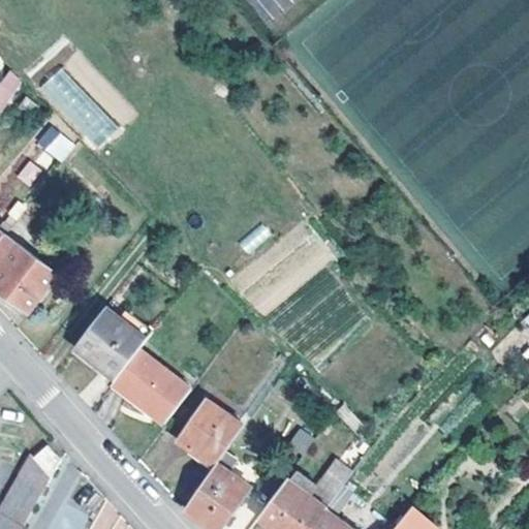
[(5,68),(0,75),(0,114),(0,115),(22,79),(5,68)]
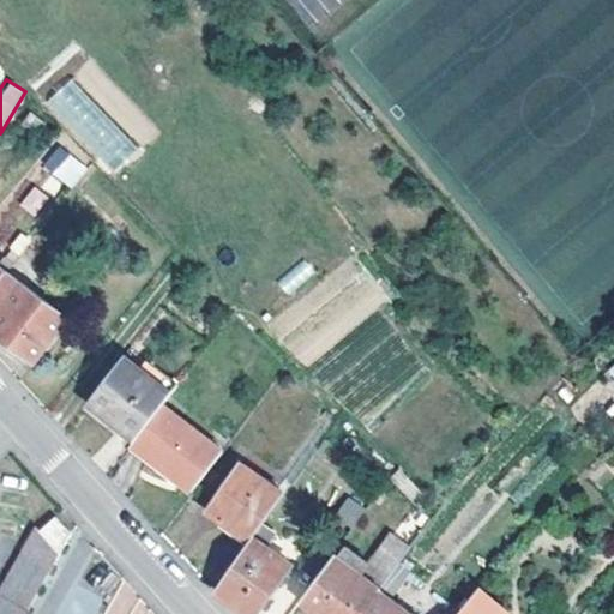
[(68,79),(43,106),(115,173),(140,146),(68,79)]
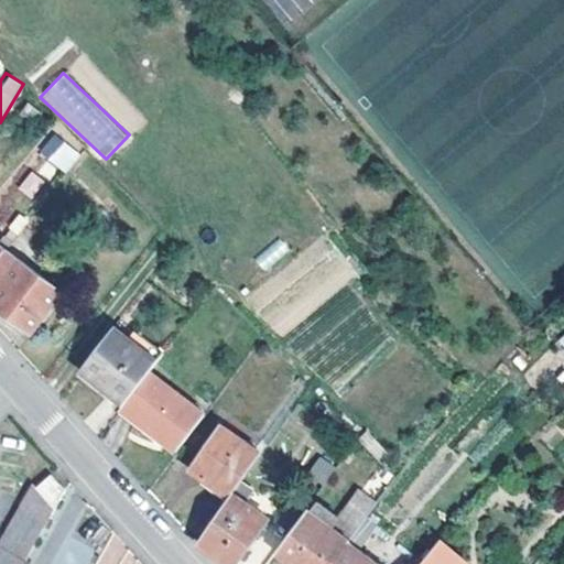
[(50,134),(39,156),(69,172),(80,150),(50,134)]
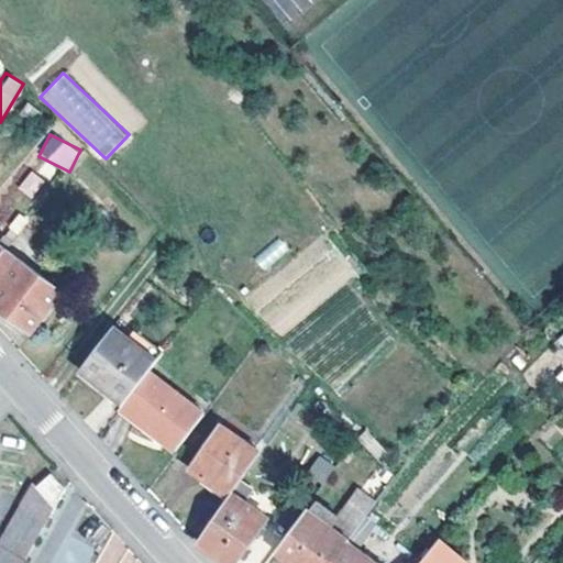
[(18,188),(32,198),(44,180),(30,170),(18,188)]
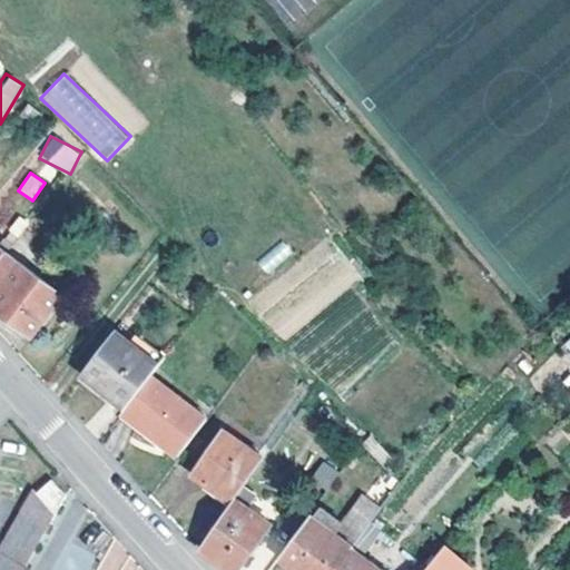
[(268,273),(294,253),(284,241),(258,261),(268,273)]
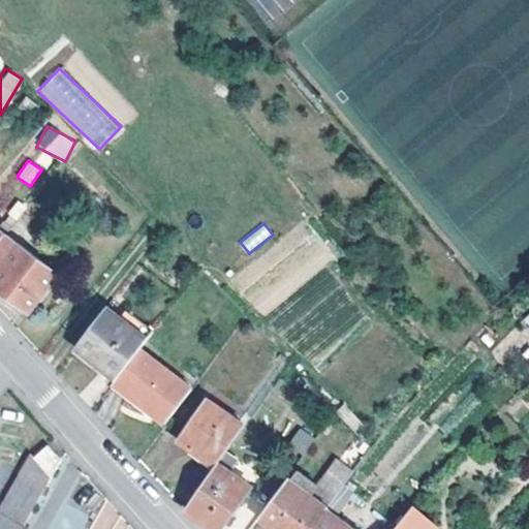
[(56,273),(5,234),(0,240),(0,287),(12,298),(29,310),(56,273)]
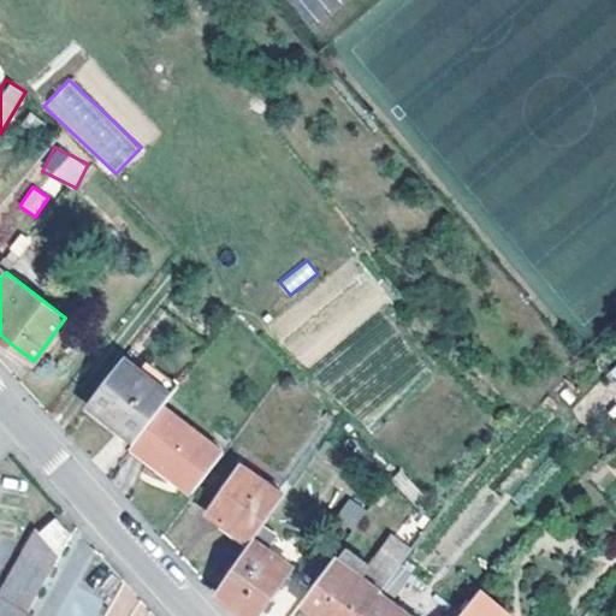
[(0,348),(9,355),(15,347),(0,335),(0,348)]
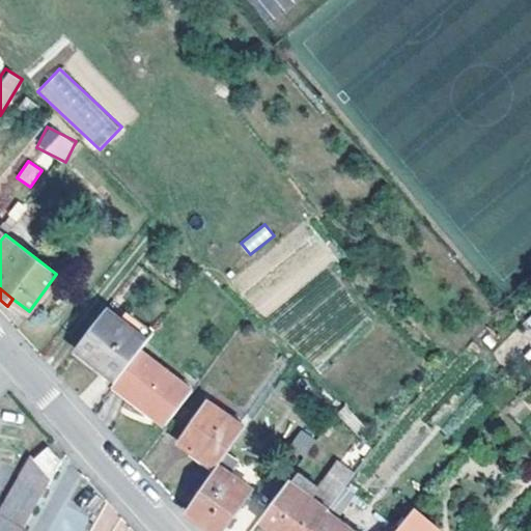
[(79,351),(111,310),(108,307),(77,348),(79,351)]
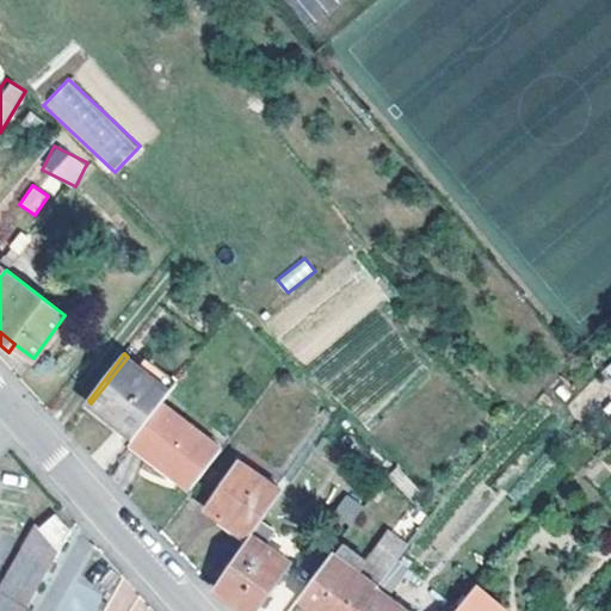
[(161,401),(178,381),(146,357),(140,365),(128,357),(91,403),(134,437),(161,401)]
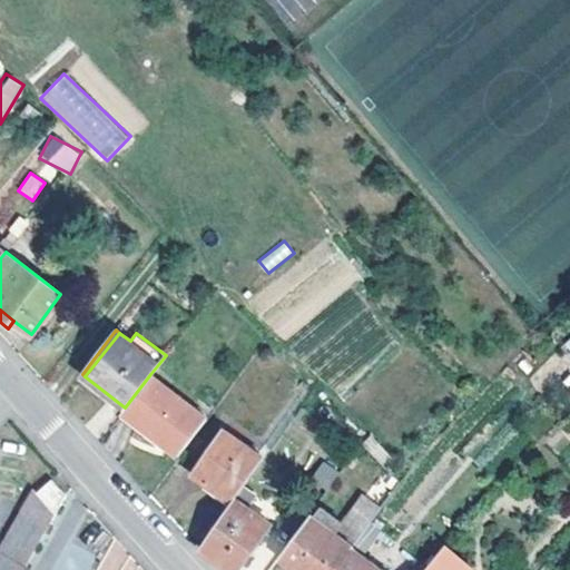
[(125,408),(121,411),(178,457),(207,419),(150,374),(125,408)]
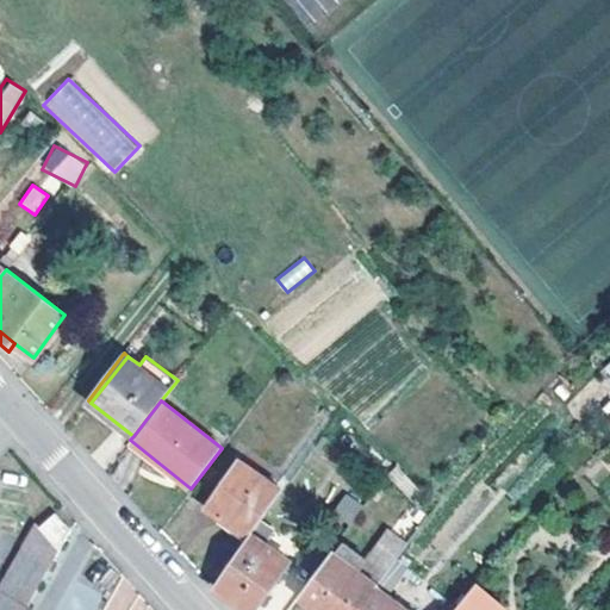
[(251,531),(282,489),(240,459),(206,506),(248,536),(251,531)]
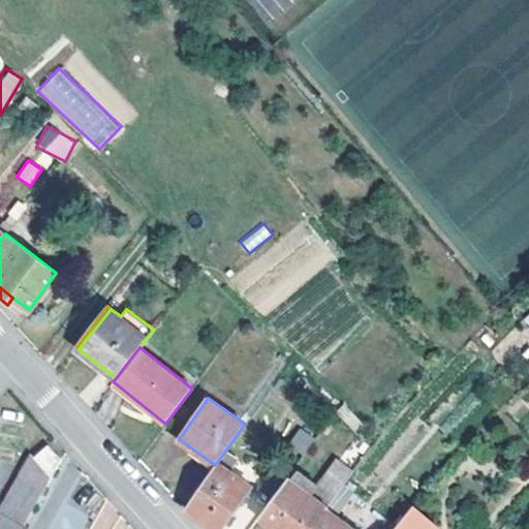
[(287,443),(302,455),(314,440),(300,428),(287,443)]
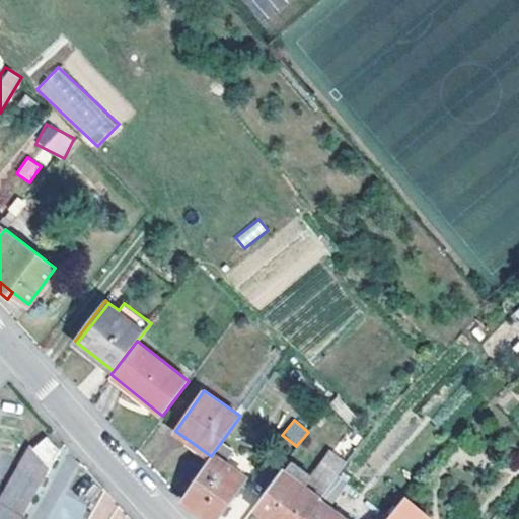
[(35,449),(51,466),(61,449),(49,437),(35,449)]
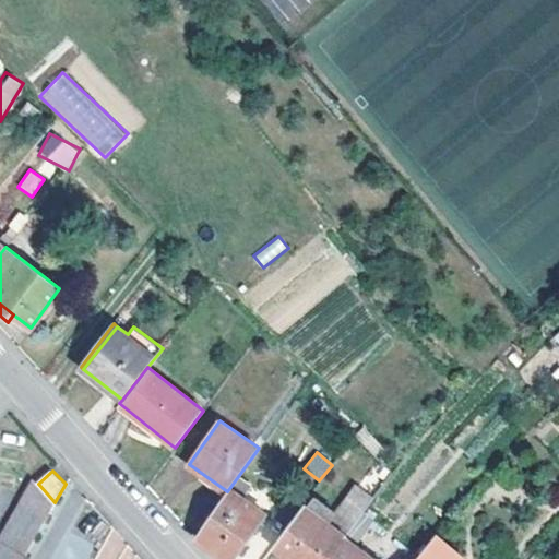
[(0,558),(22,558),(55,502),(38,484),(36,480),(0,543),(0,558)]
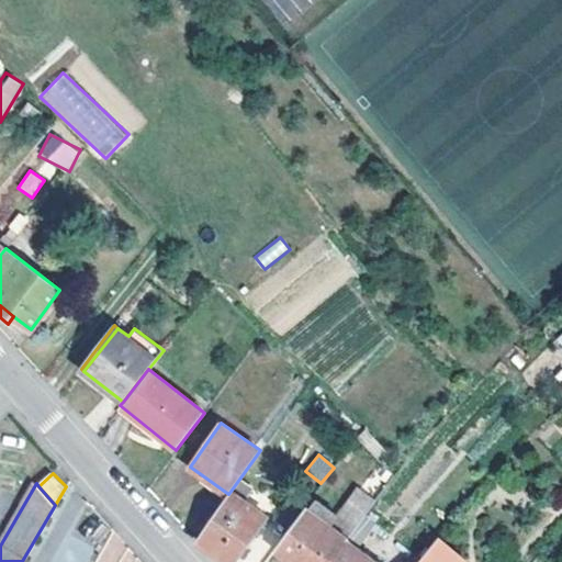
[(277,548),(295,561),(328,561),(346,540),(350,536),(364,516),(374,503),(357,489),(338,513),(318,498),(311,507),(308,506),(277,548)]
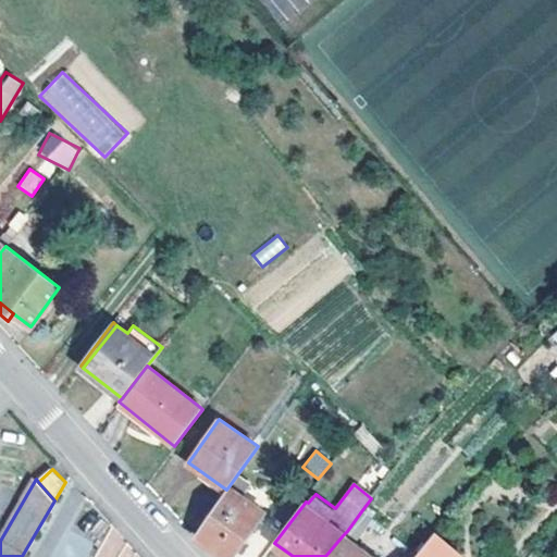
[(230,485),(226,490),(195,535),(226,556),(232,556),(264,510),(230,485)]
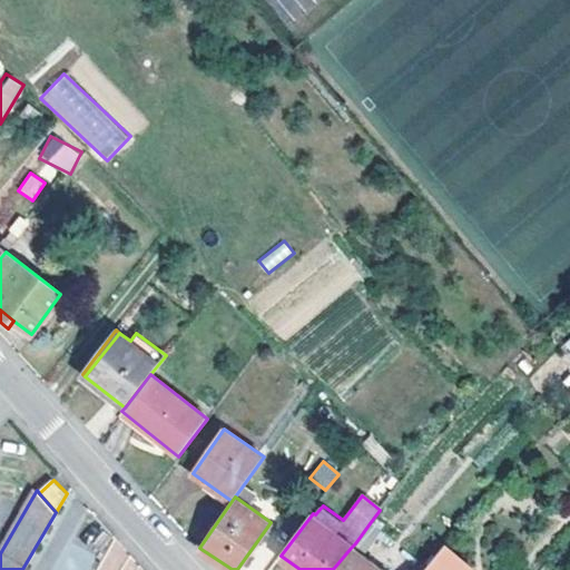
[(364,550),(379,530),(370,523),(355,543),(364,550)]
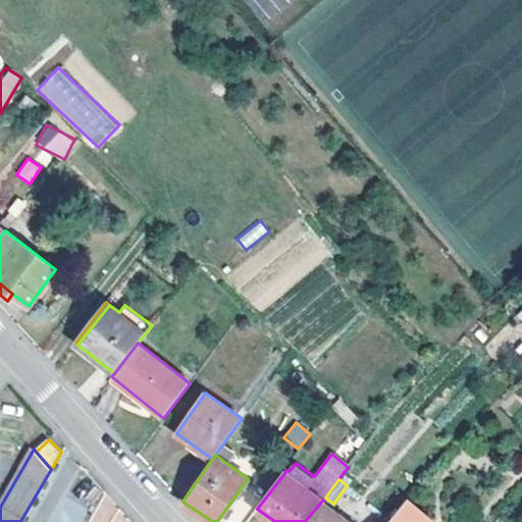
[(344,521),(346,521),(321,502),(305,521),(344,521)]
